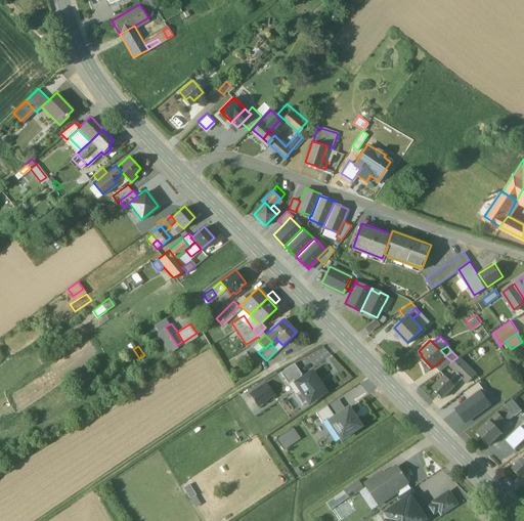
[(320,379),(326,389),(348,375),(335,355),(329,359),(335,370),(320,379)]
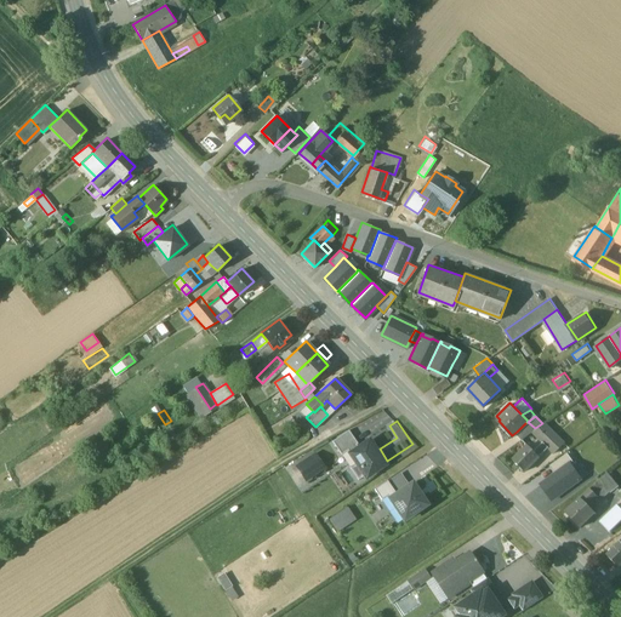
[(565,441),(545,421),(542,423),(535,428),(533,430),(543,441),(548,446),(553,451),(565,441)]
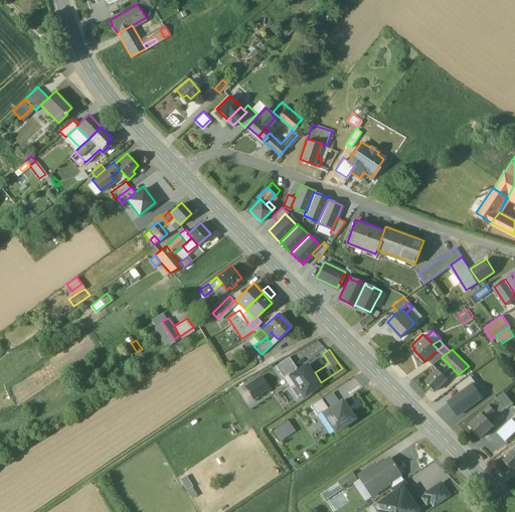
[(438,350),(437,350),(428,358),(433,363),(442,357),(444,355),(438,350)]
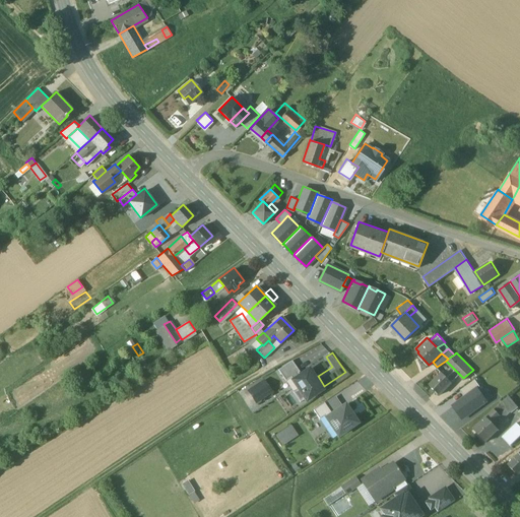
[(291,359),(277,368),(285,379),(290,376),(298,371),(300,370),(291,359)]
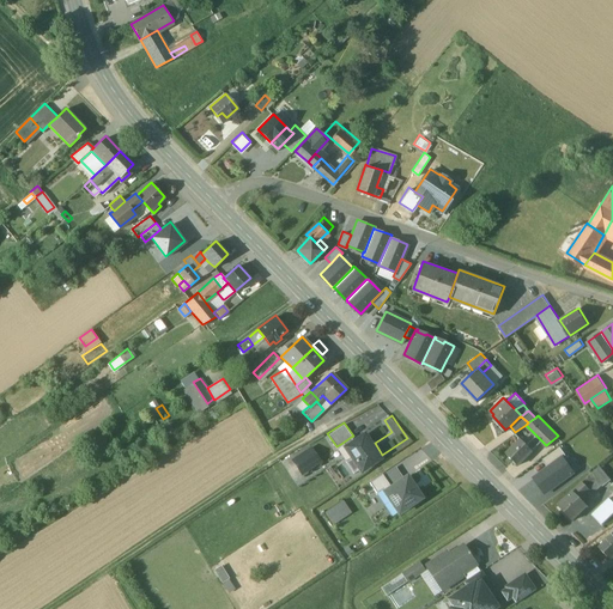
[(353,440),(345,446),(351,455),(359,468),(360,469),(380,456),(374,448),(372,448),(369,443),(370,443),(364,433),(353,440)]
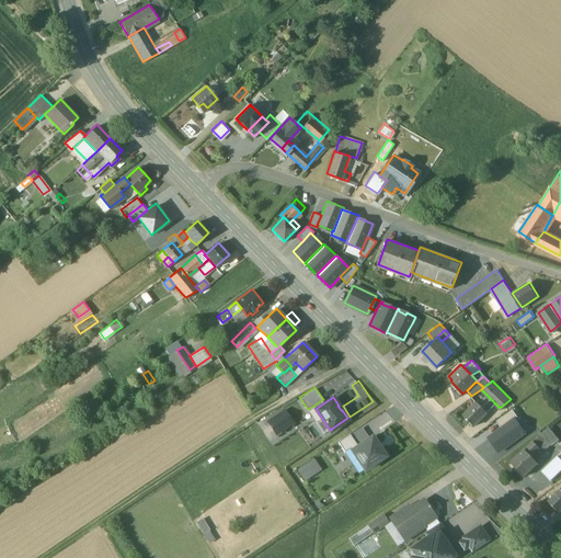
[(491,399),(482,408),(487,412),(495,403),(491,399)]
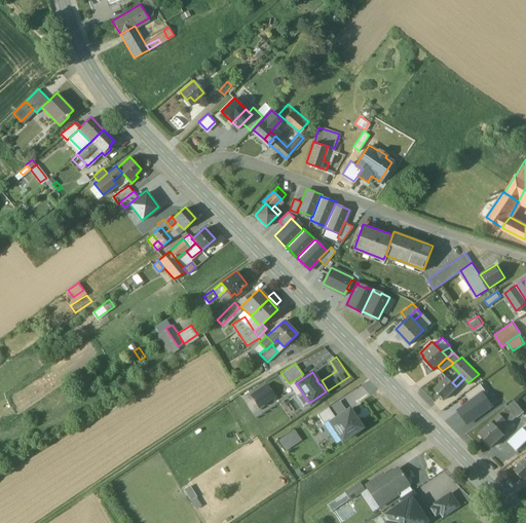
[(87,376),(75,383),(79,390),(91,382),(87,376)]
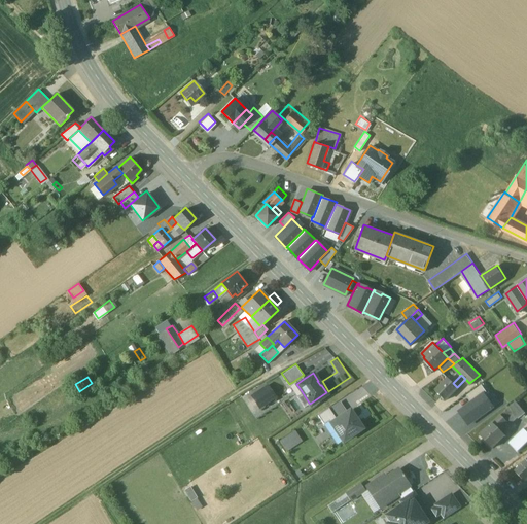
[(453,383),(447,377),(435,388),(446,398),(457,387),(453,383)]
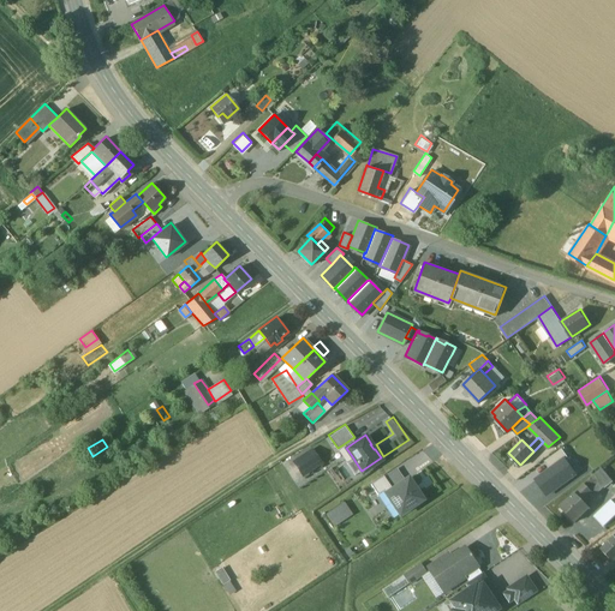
[(562,447),(544,460),(550,467),(565,457),(568,455),(562,447)]
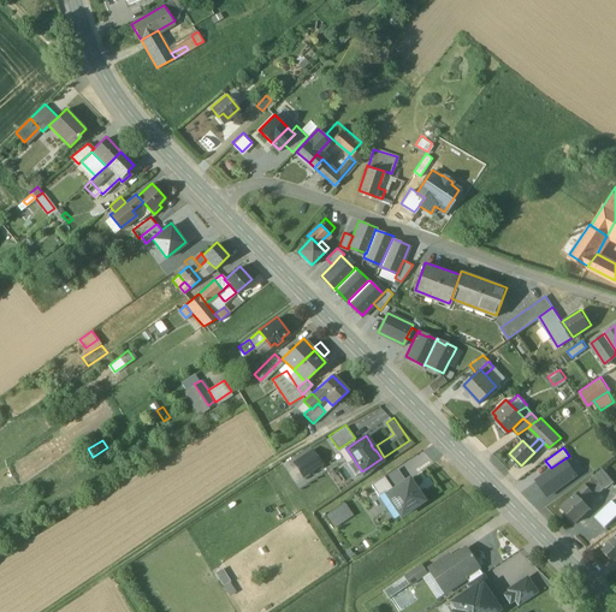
[(312,449),(294,461),(303,474),(311,469),(307,463),(317,456),(312,449)]
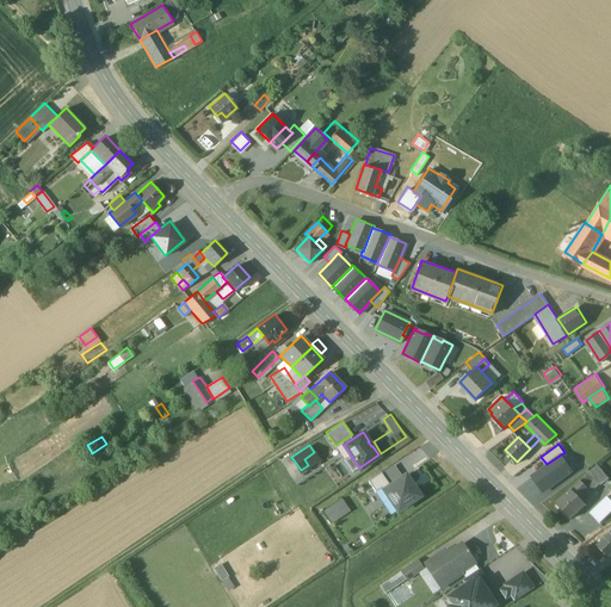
[(350,453),(344,458),(352,470),(358,466),(350,453)]
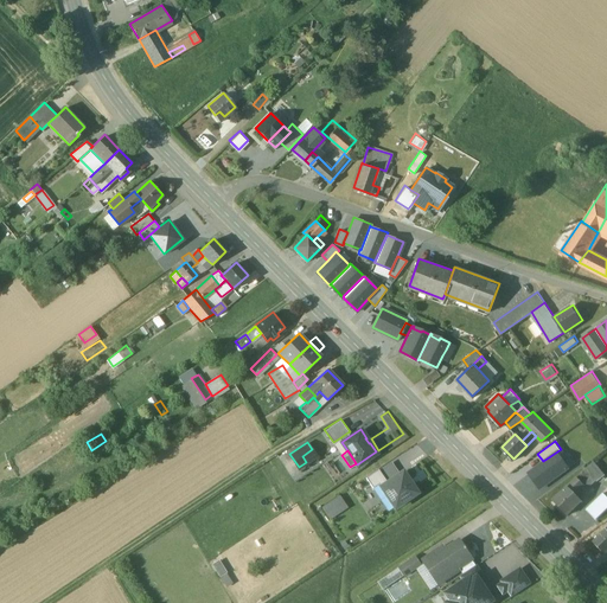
[(557,451),(543,461),(529,472),(541,487),(568,466),(557,451)]
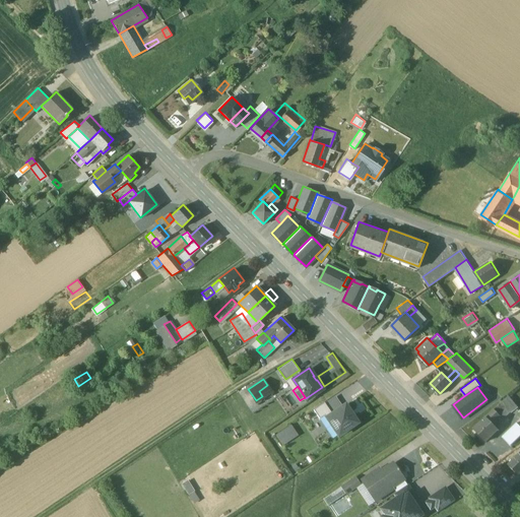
[(325,415),(331,412),(324,401),(313,407),(319,416),(324,413),(325,415)]
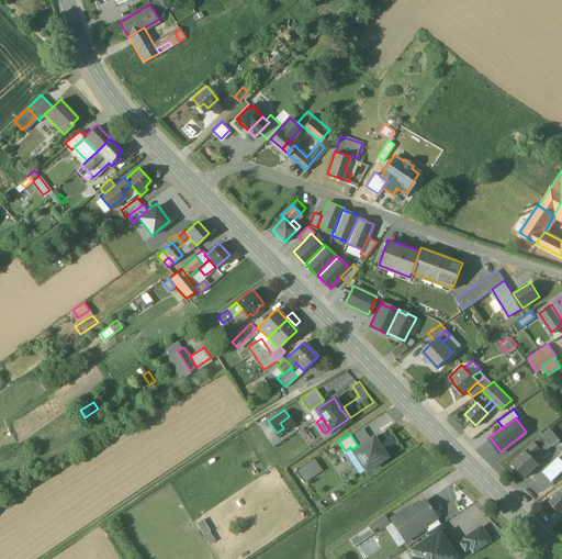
[(541,434),(534,440),(540,447),(548,440),(541,434)]
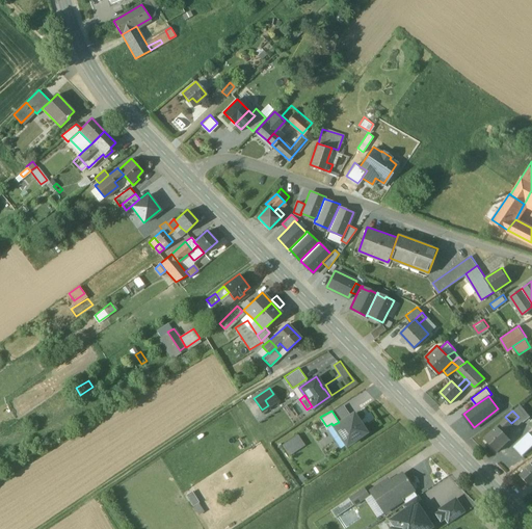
[(345,444),(365,431),(352,413),(339,422),(333,425),(345,444)]
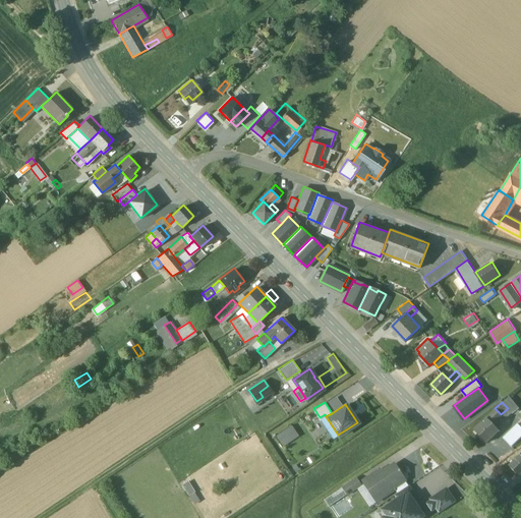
[(495,408),(486,416),(499,428),(499,429),(507,421),(501,414),(495,408)]
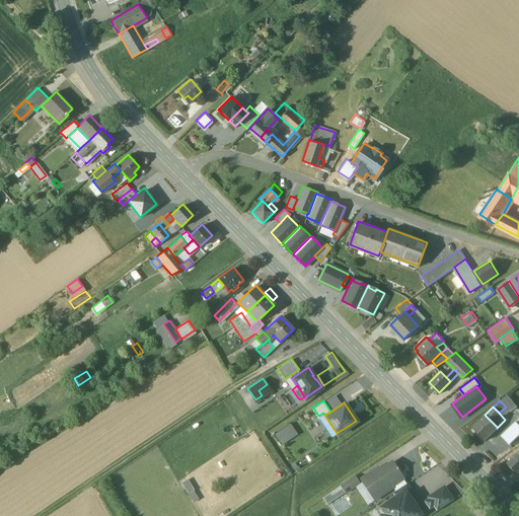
[(485,415),(472,427),(485,439),(497,428),(497,427),(485,415)]
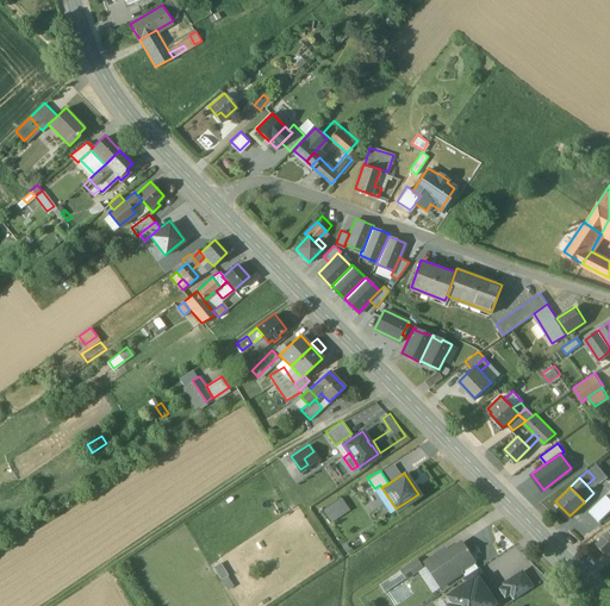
[(331,519),(350,507),(341,494),(323,506),(331,519)]
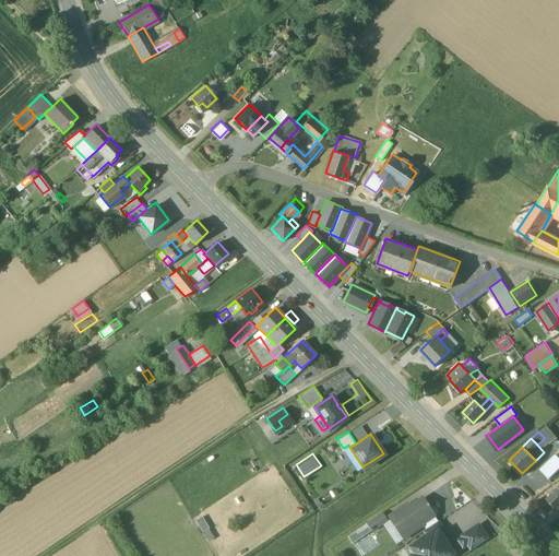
[(558,485),(545,497),(556,509),(558,506),(558,486),(558,485)]
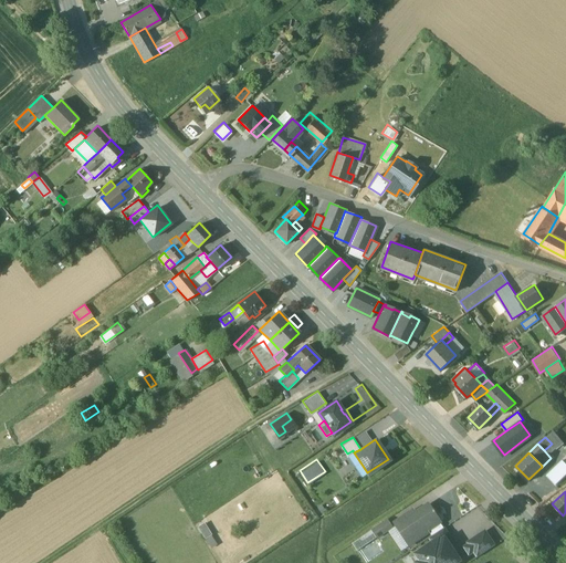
[(429,501),(416,510),(413,508),(394,521),(408,543),(428,530),(427,529),(440,520),(435,511),(436,510),(435,509),(433,509),(429,501)]
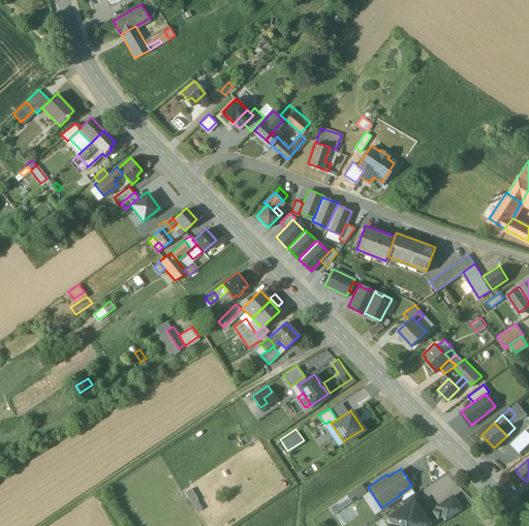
[(362,484),(348,492),(353,500),(367,491),(362,484)]
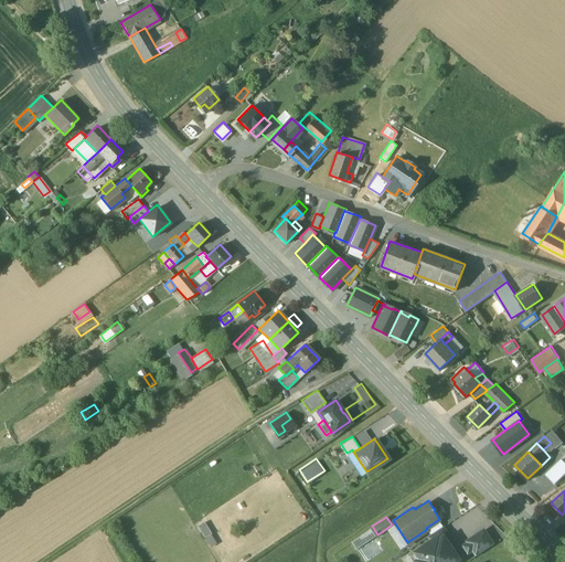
[(203,519),(196,523),(210,544),(216,540),(203,519)]
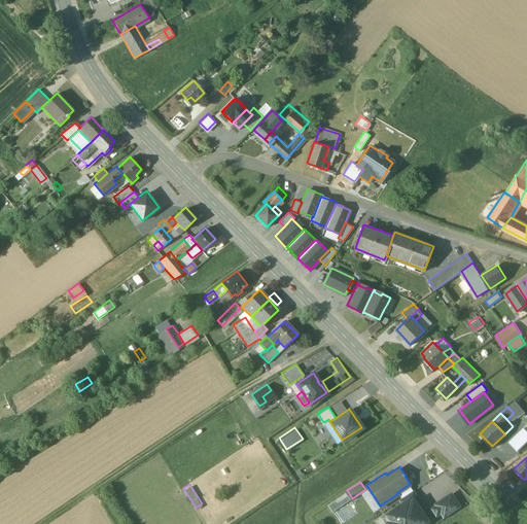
[(413,497),(415,500),(419,497),(414,490),(400,499),(402,503),(413,497)]
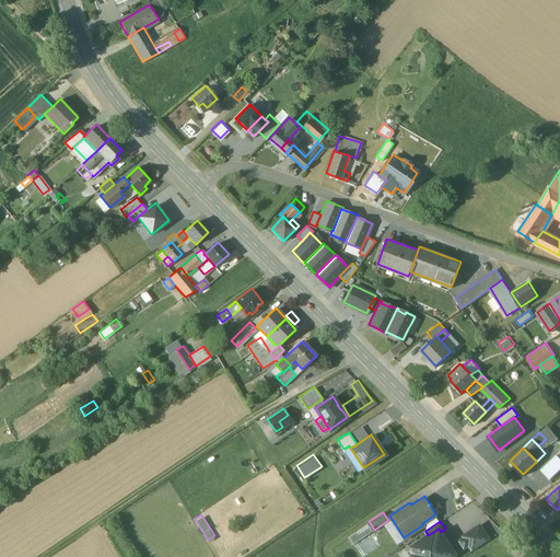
[(473,548),(490,537),(480,523),(464,534),(464,535),(469,543),(473,548)]
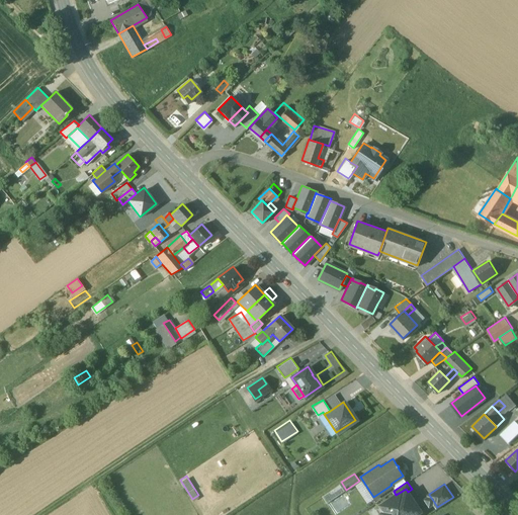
[(415,514),(421,511),(408,492),(406,489),(396,495),(383,503),(389,510),(382,514),(415,514)]
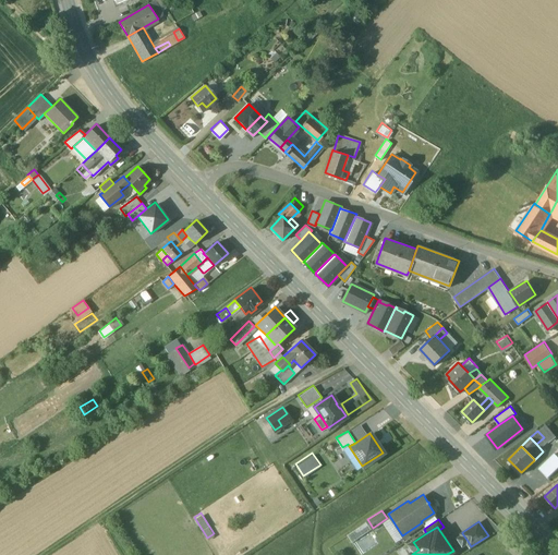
[(462,544),(468,541),(462,533),(458,538),(462,544)]
